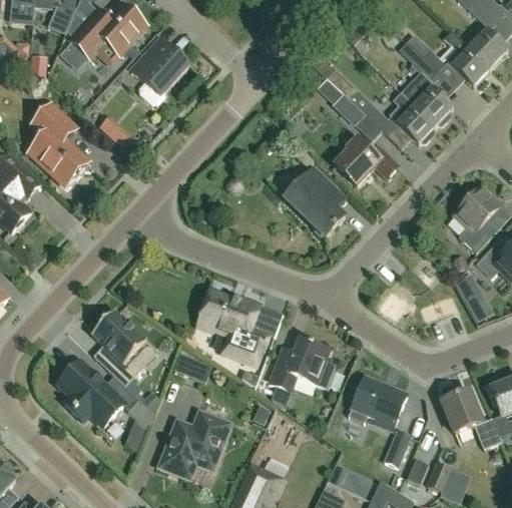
[(51,8),(52,5),(74,7),(74,0),(34,0),(34,6),(51,8)]
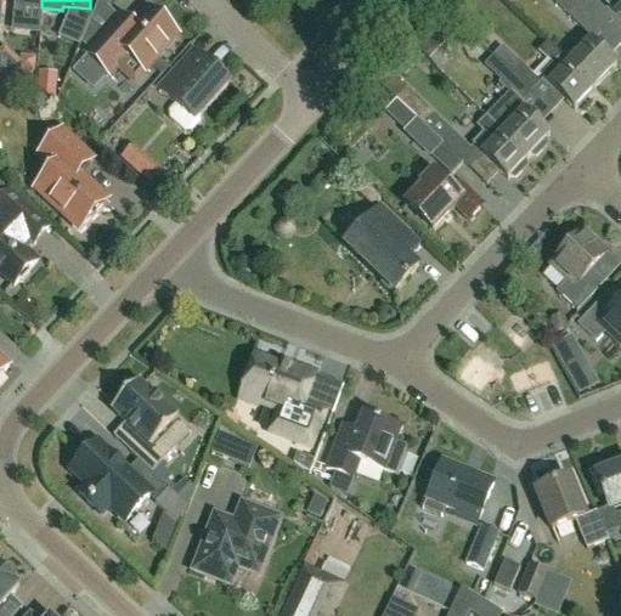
[(555,0),(554,1),(583,29),(587,26),(594,18),(575,0),(555,0)]
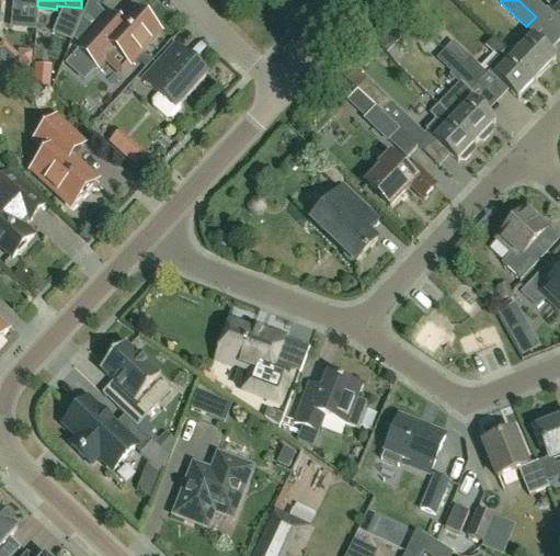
[(518,0),(536,16),(538,14),(546,7),(538,0),(518,0)]
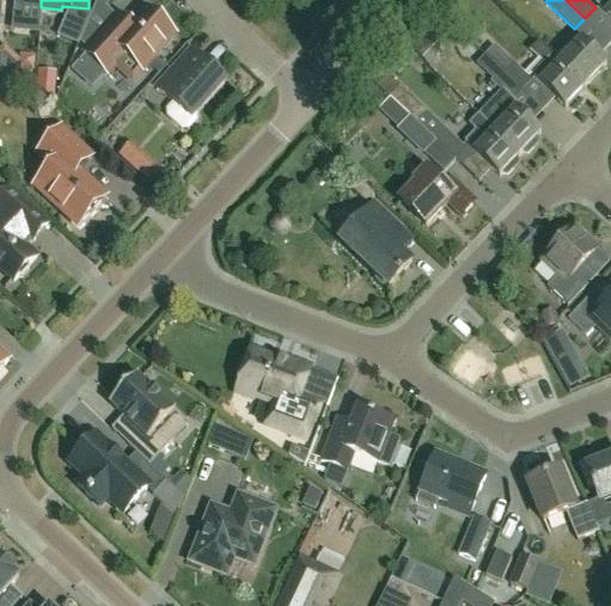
[(600,0),(599,1),(606,7),(605,10),(610,14),(610,0),(600,0)]
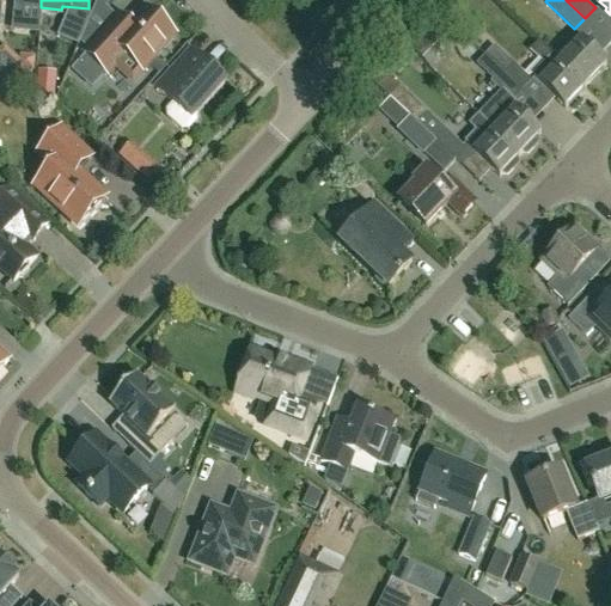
[(144,68),(141,66),(173,31),(145,5),(138,13),(126,2),(83,48),(107,69),(112,62),(133,80),(144,68)]
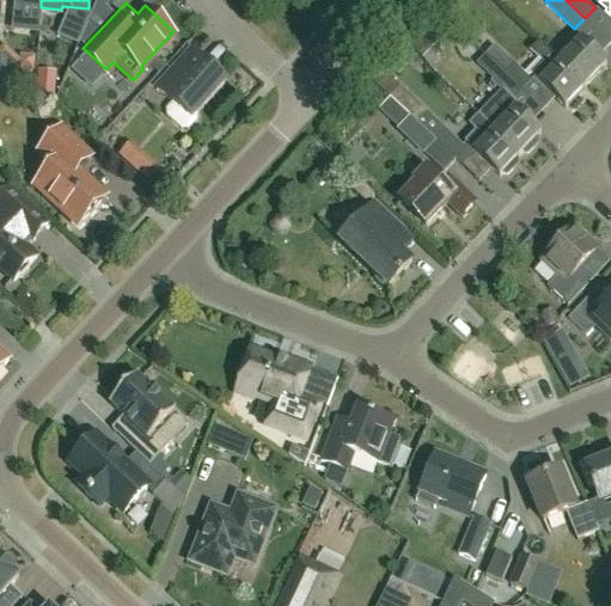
[(454,35),(451,30),(435,17),(409,43),(428,61),(454,35)]
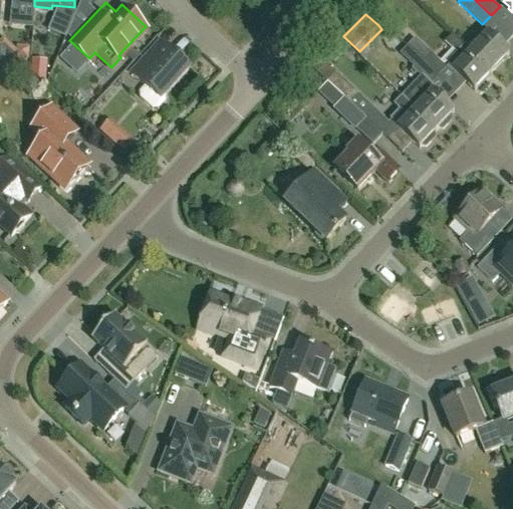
[(470,47),(492,67),(509,50),(488,29),(470,47)]
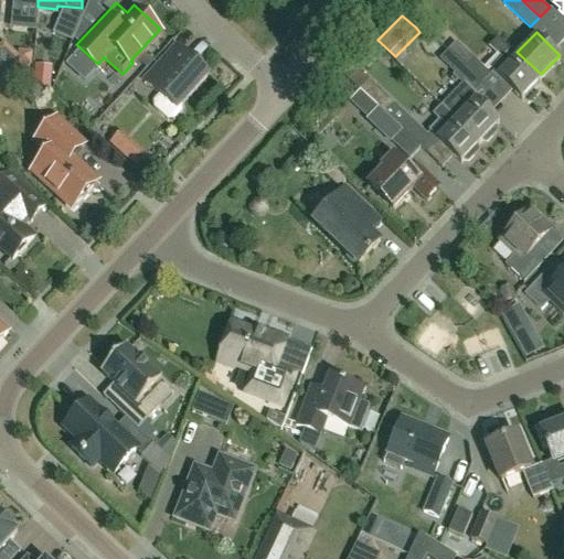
[(541,74),(517,52),(498,33),(490,42),(501,53),(491,64),(498,71),(498,72),(522,95),(541,74)]
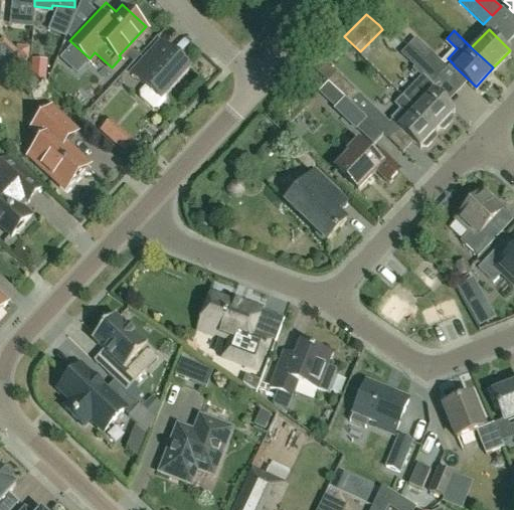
[(35,45),(2,36),(0,43),(0,60),(28,68),(35,45)]
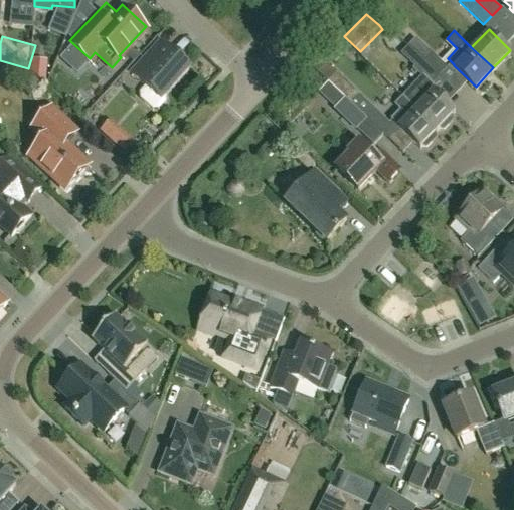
[(164,98),(164,92),(188,65),(159,38),(131,69),(145,82),(140,89),(140,95),(152,106),(157,106),(164,98)]
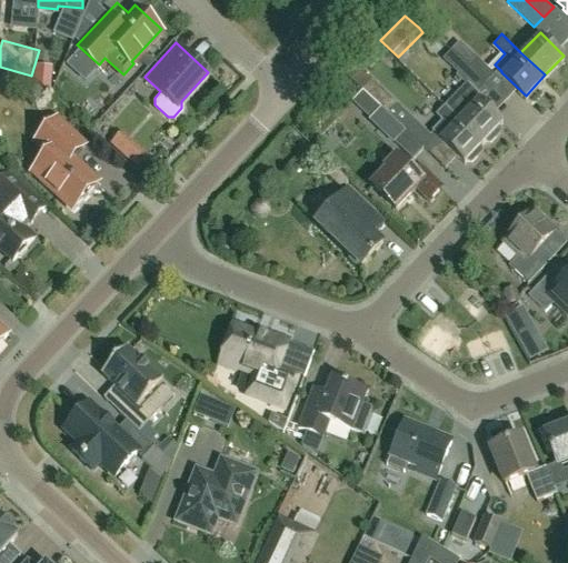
[(451,46),(444,54),(458,69),(457,70),(468,81),(462,87),(461,87),(446,102),(482,139),(485,137),(490,138),(496,131),(501,127),(499,122),(502,119),(495,111),(479,96),(479,90),(476,88),(485,79),(466,60),(451,46)]
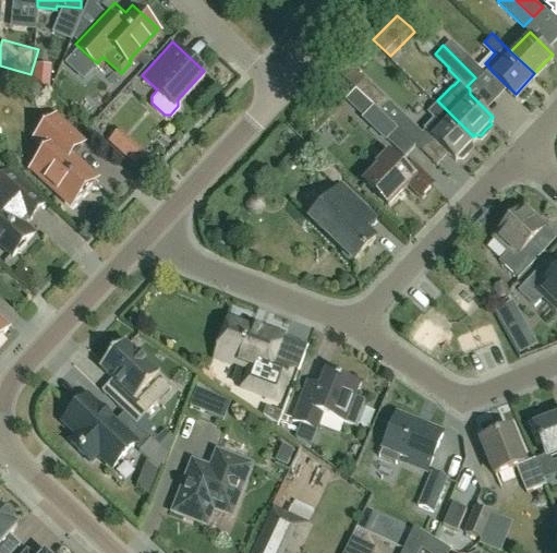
[(465,50),(457,59),(475,77),(484,68),(465,50)]
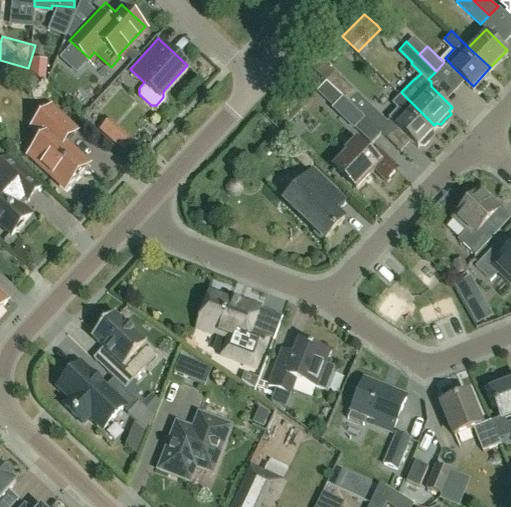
[(349,101),(358,92),(335,70),(326,79),(343,96),(349,101)]
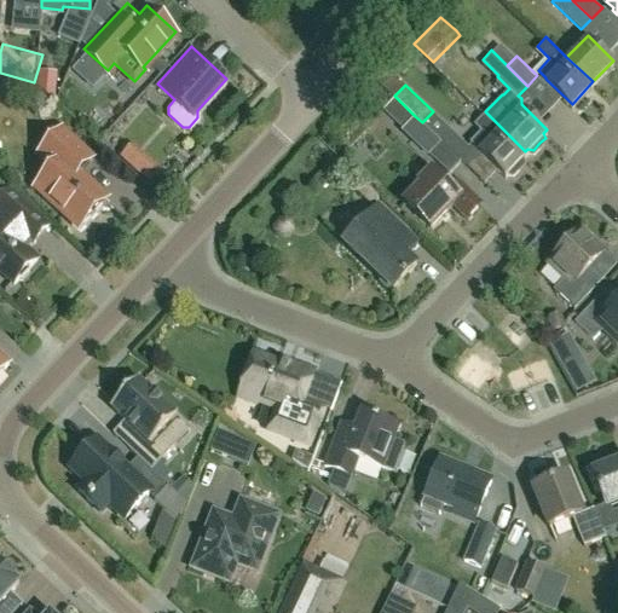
[(394,96),(382,108),(404,128),(415,116),(394,96)]
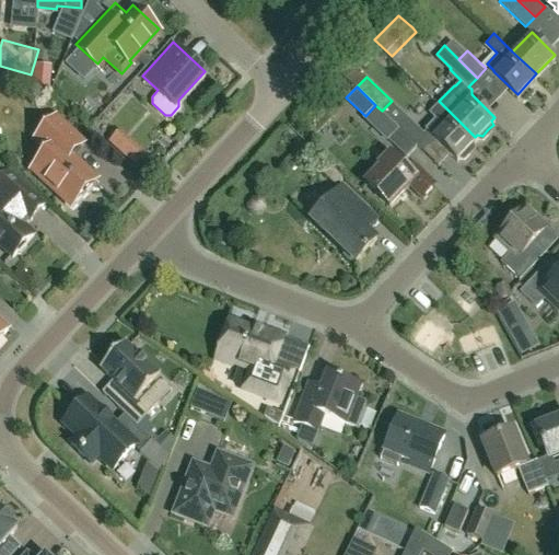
[(437,115),(426,126),(433,134),(433,135),(449,149),(456,157),(458,154),(464,155),(469,149),(475,143),(473,139),(475,137),(439,101),(438,101),(430,110),(437,115)]
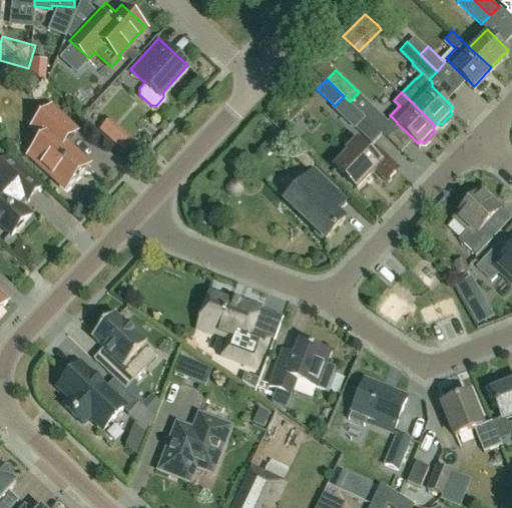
[(372,104),(364,112),(382,129),(390,121),(372,104)]
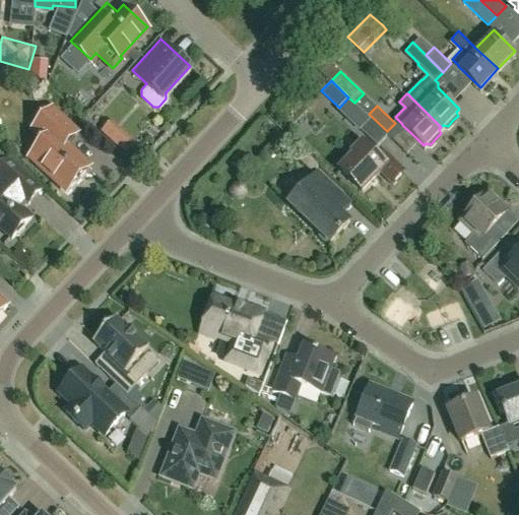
[(31,127),(44,138),(29,153),(66,188),(88,164),(65,142),(76,130),(51,107),(31,127)]
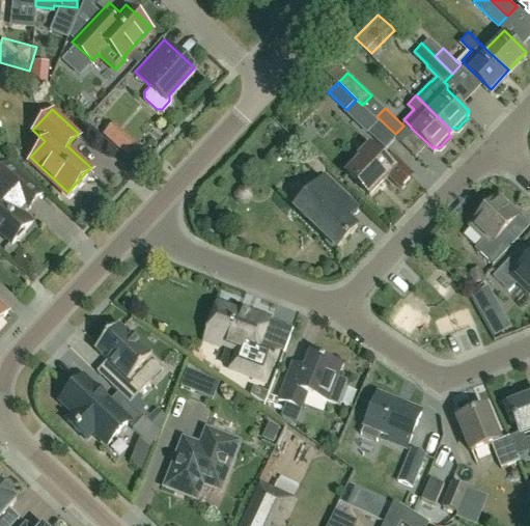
[(395,134),(377,116),(365,128),(384,146),(395,134)]
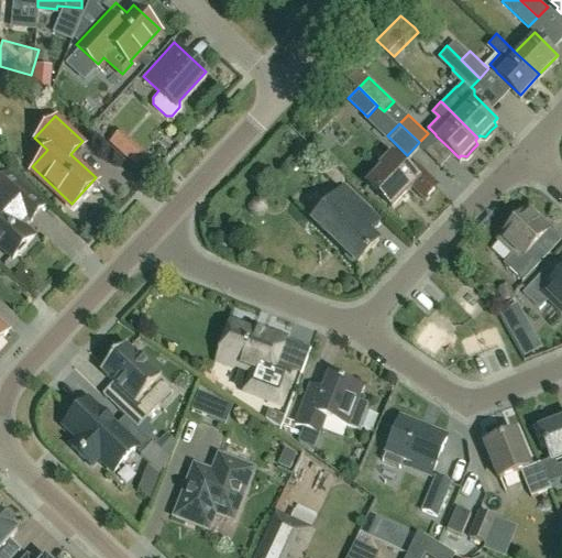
[(135,167),(147,154),(120,129),(108,142),(135,167)]
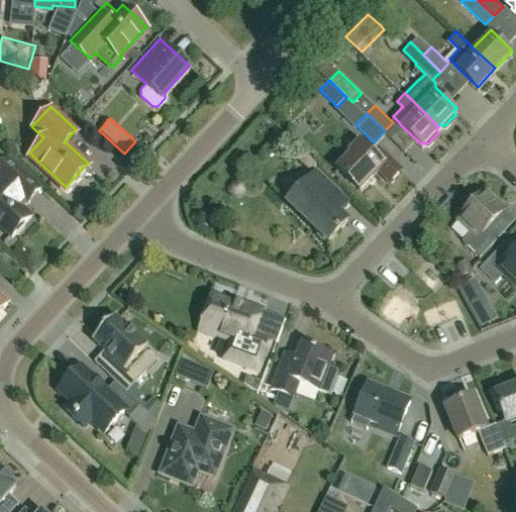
[(390,178),(401,166),(382,148),(377,154),(362,138),(350,149),(351,151),(337,167),(358,187),(378,168),(390,178)]
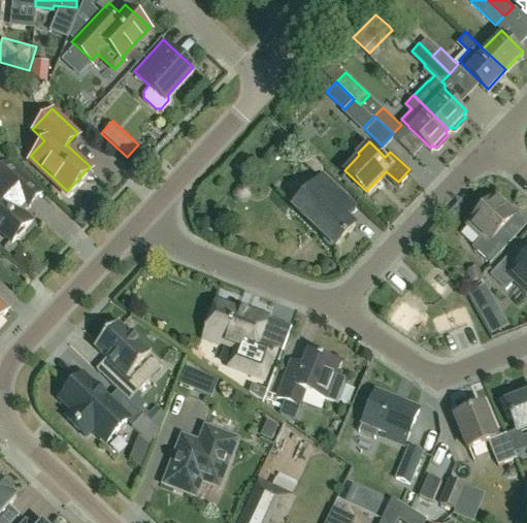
[(0,229),(11,239),(31,218),(22,209),(40,190),(6,159),(0,165),(0,229)]
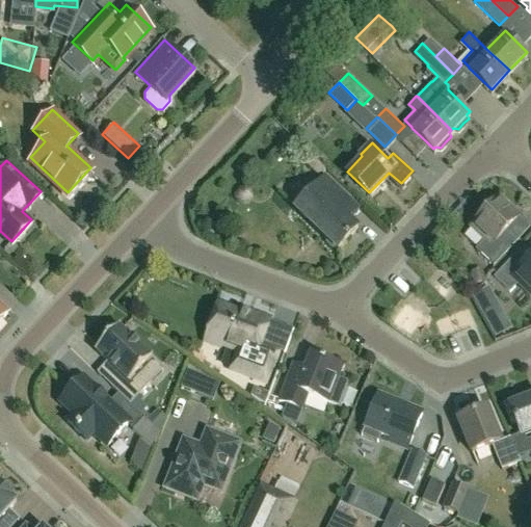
[(348,215),(359,205),(325,173),(295,204),(315,222),(314,224),(337,246),(357,225),(348,215)]
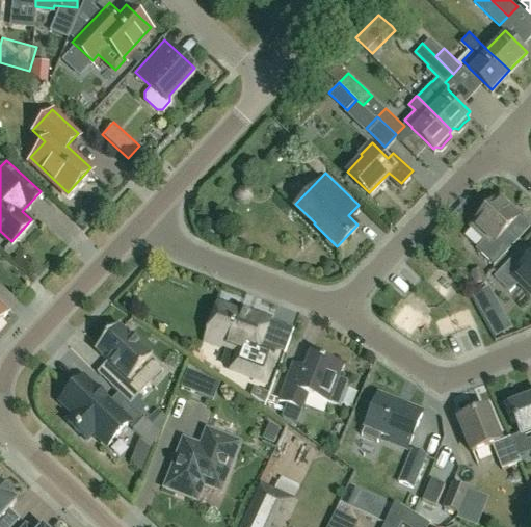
[(503,230),(520,213),(499,193),(470,224),(483,236),(475,245),(493,262),(514,240),(503,230)]
